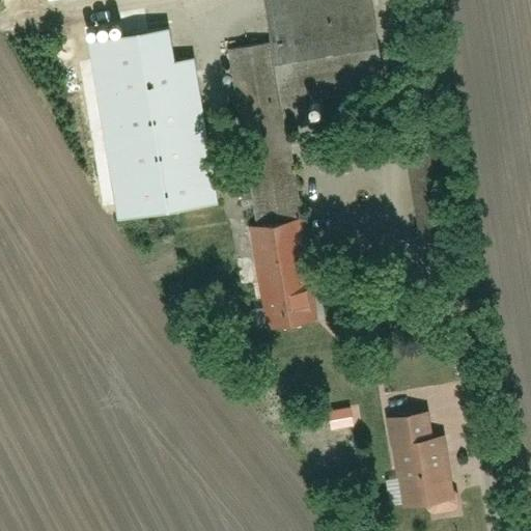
[(261,0),(269,44),(228,50),(254,223),(248,224),(263,326),(318,317),(303,217),(299,218),(282,107),(385,91),(370,0),(261,0)]
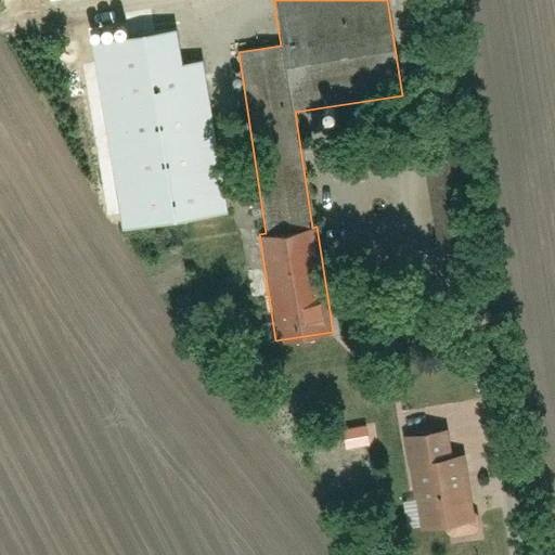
[(199,54),(97,71),(120,229),(224,213),(199,54)]
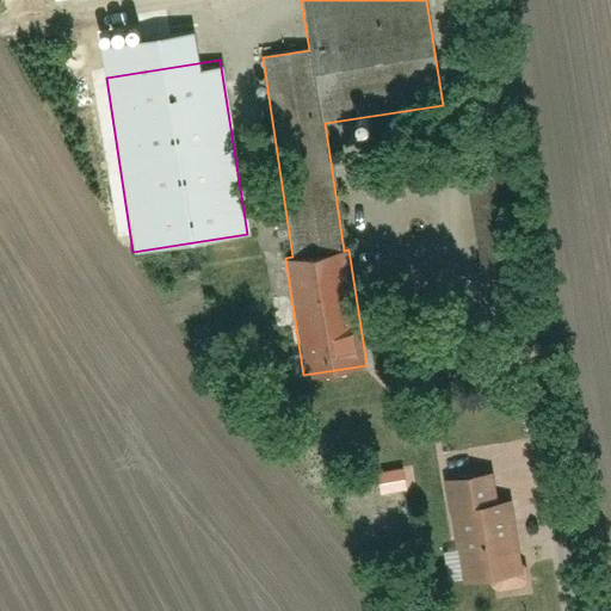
[(468,171),(480,279),(516,276),(503,166),(468,171)]
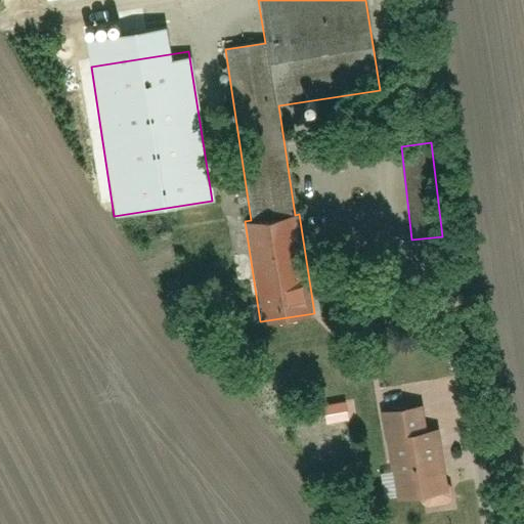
[(378,476),(382,501),(448,492),(439,430),(427,432),(423,404),(380,411),(389,475),(378,476)]
